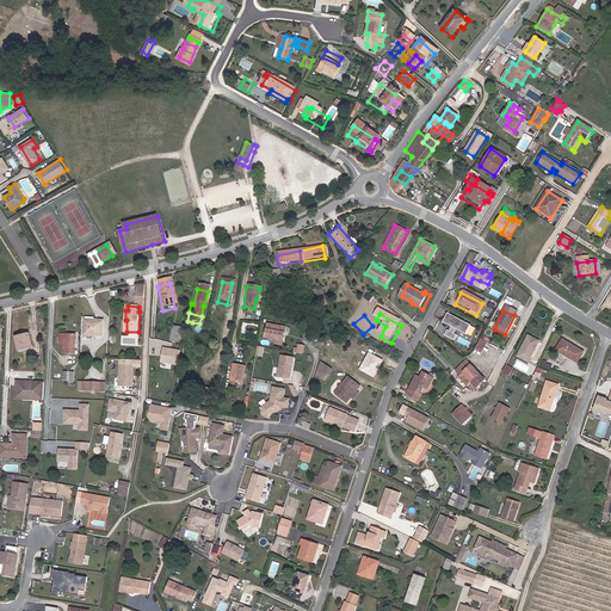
[(468,327),(444,315),(440,325),(463,337),(468,327)]
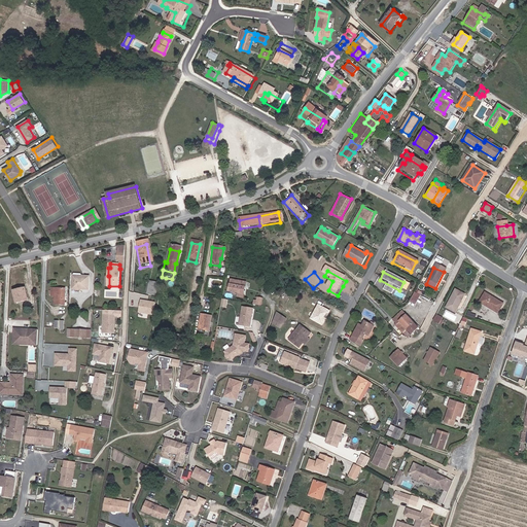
[(74,278),(73,289),(89,289),(90,276),(84,276),(83,275),(75,275),(74,276),(74,278)]
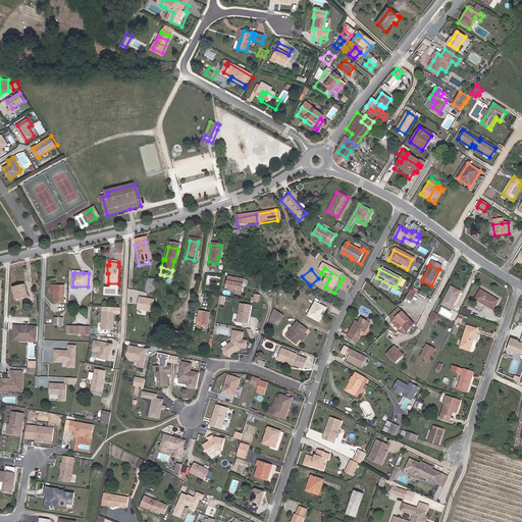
[(245,280),(230,277),(227,288),(237,290),(243,292),(245,280)]
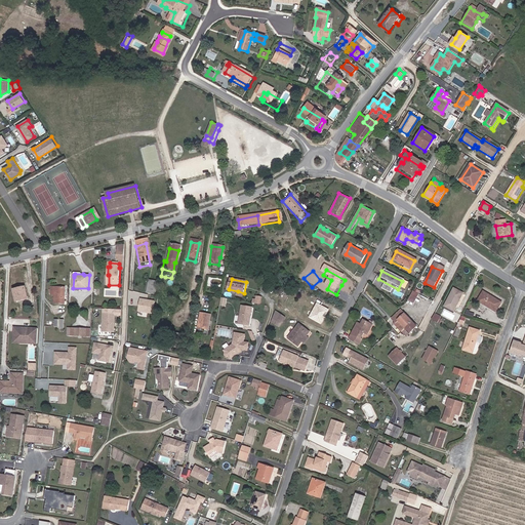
[(147,285),(145,296),(152,297),(154,286),(147,285)]
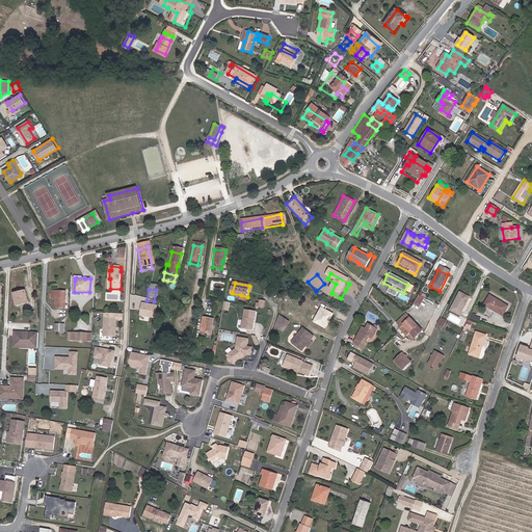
[(396,293),(387,289),(384,294),(394,298),(396,293)]
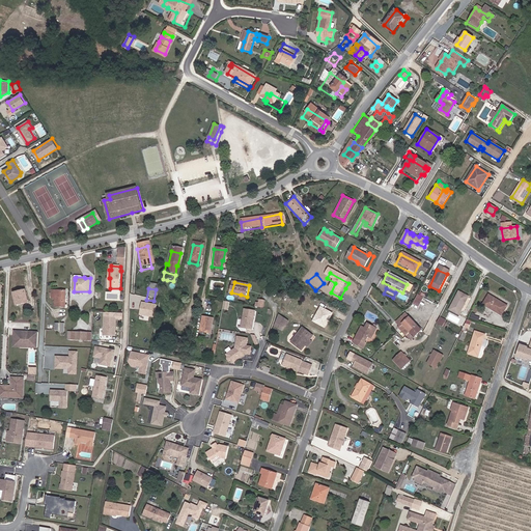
[(24,289),(12,292),(15,303),(27,301),(24,289)]
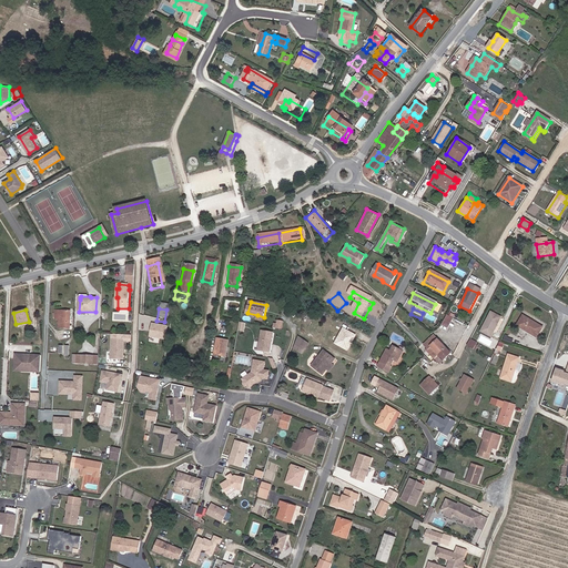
[(70,312),(56,312),(56,321),(59,321),(59,328),(70,328),(70,312)]
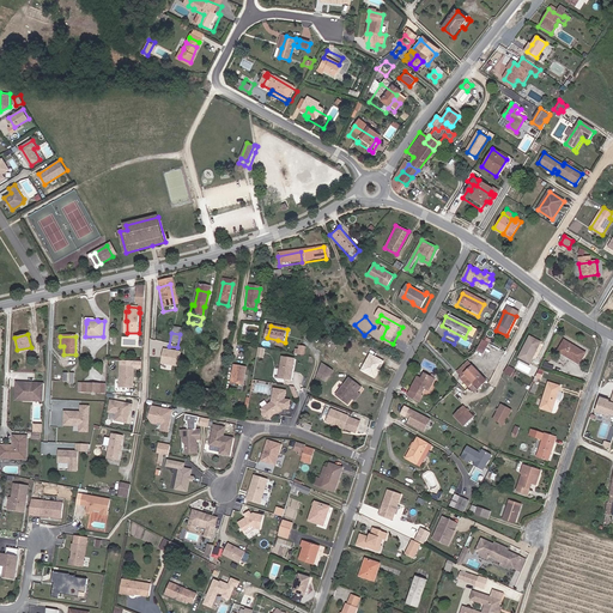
[(517,360),(529,365),(540,345),(528,339),(517,360)]
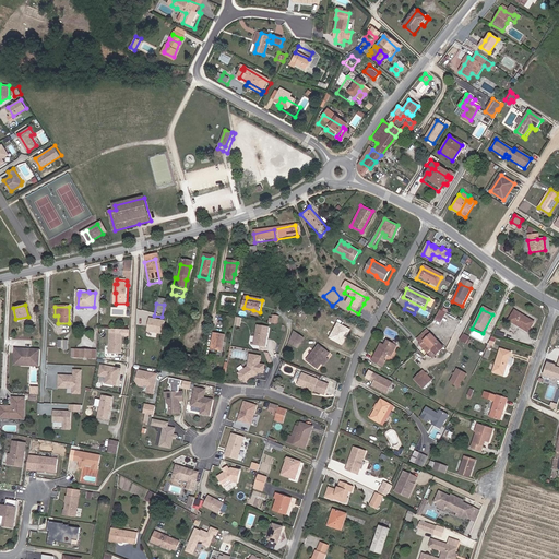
[(437,314),(431,323),(437,325),(441,317),(437,314)]
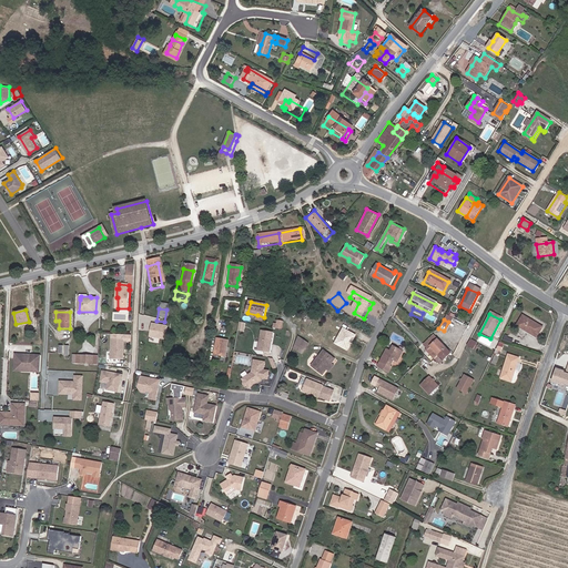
[(514,330),(534,341),(539,331),(520,320),(514,330)]
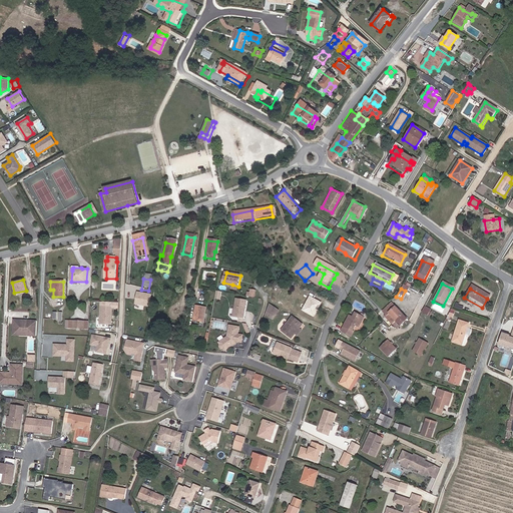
[(150,306),(152,293),(136,291),(135,304),(150,306)]
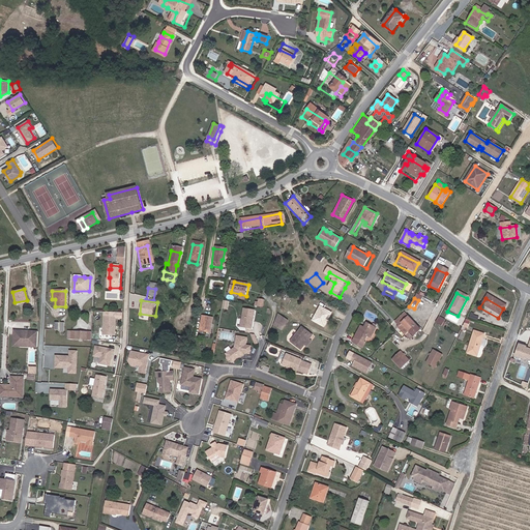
[(245,310),(241,328),(252,330),(256,312),(245,310)]
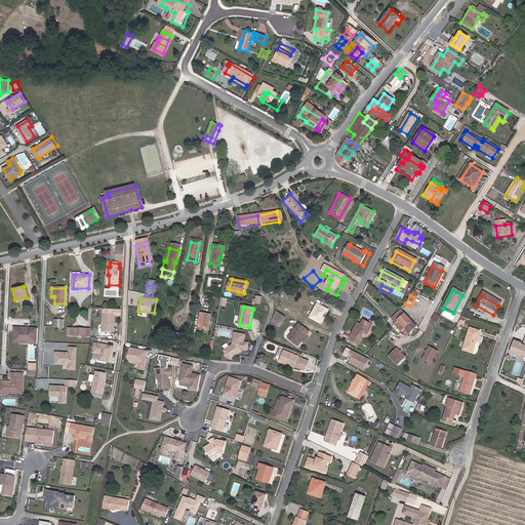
[(318,308),(310,321),(321,328),(329,315),(318,308)]
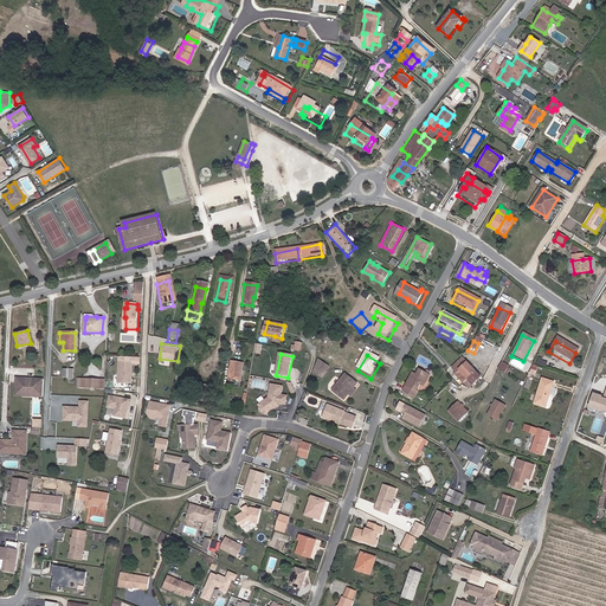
[(131,385),(133,361),(117,360),(116,384),(131,385)]
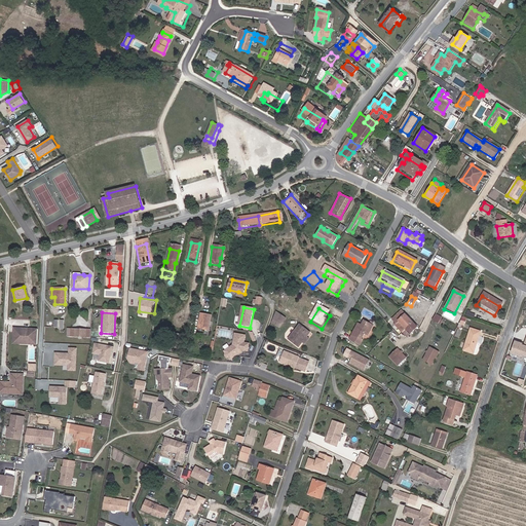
[(198,328),(208,330),(209,321),(211,322),(212,315),(200,313),(198,328)]
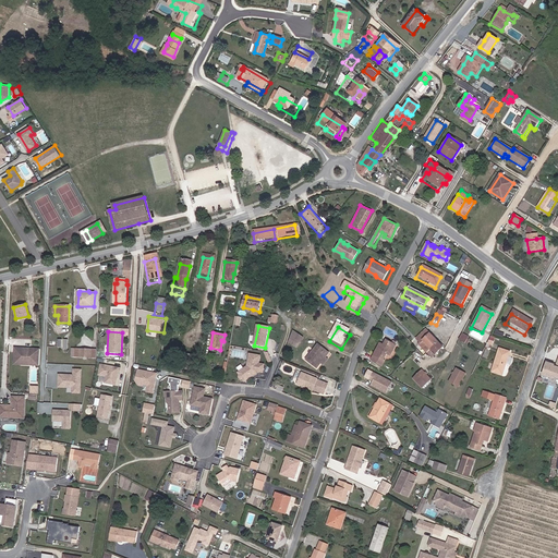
[(296,338),(293,343),(301,349),(305,343),(296,338)]
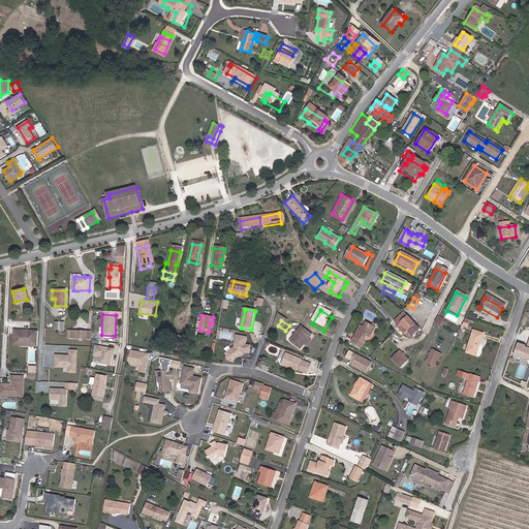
[(407,335),(413,329),(406,321),(396,331),(403,339),(407,335)]
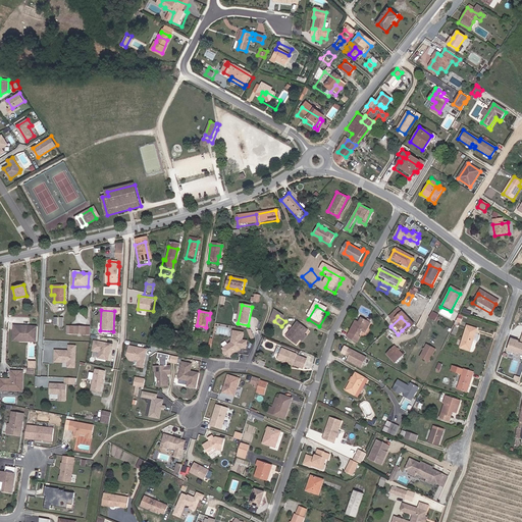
[(357,320),(355,323),(354,326),(350,324),(343,337),(353,342),(357,332),(361,334),(367,323),(362,321),(362,322),(357,320)]
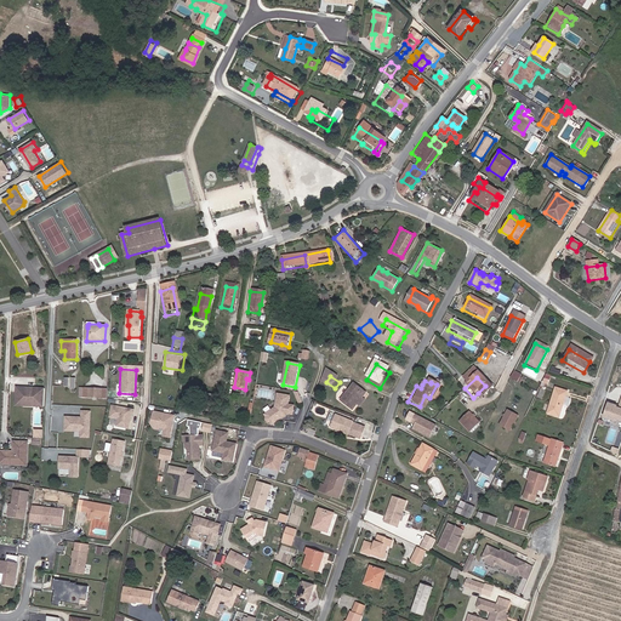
[(485,386),(478,393),(484,399),(491,392),(485,386)]
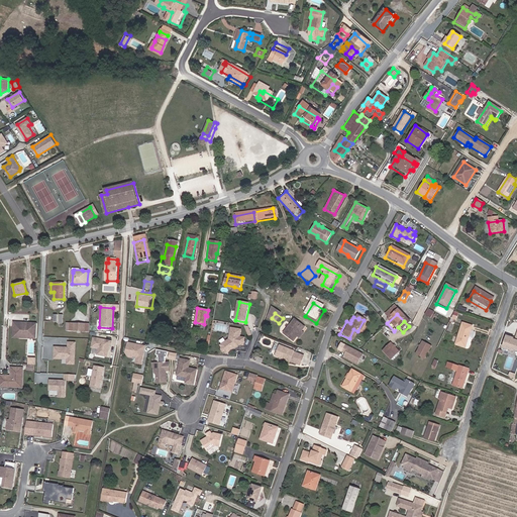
[(34,323),(11,322),(10,334),(33,334),(34,323)]
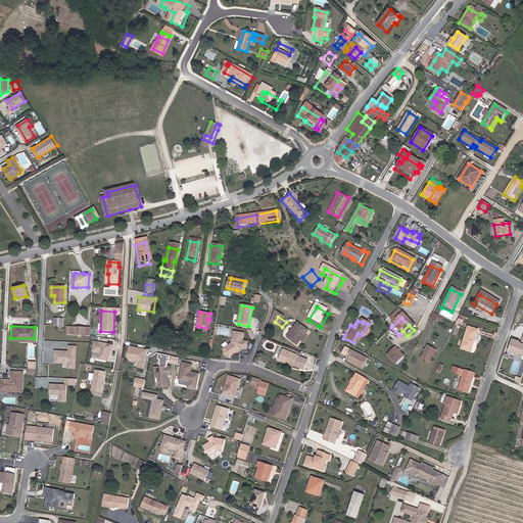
[(302,342),(306,337),(304,333),(306,331),(299,326),(288,340),(298,347),(302,342)]
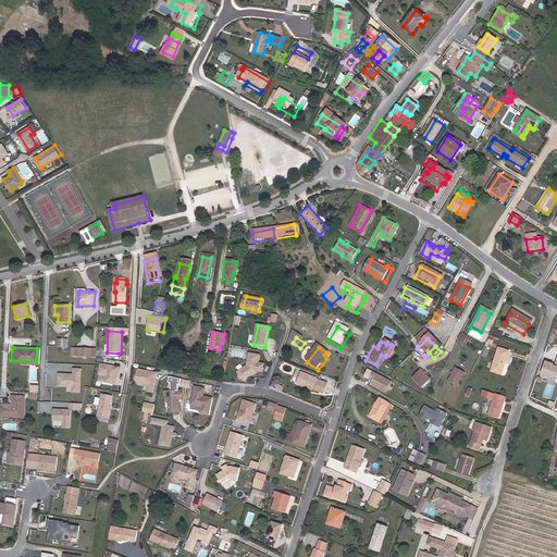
[(489,374),(498,378),(506,354),(496,350),(489,374)]
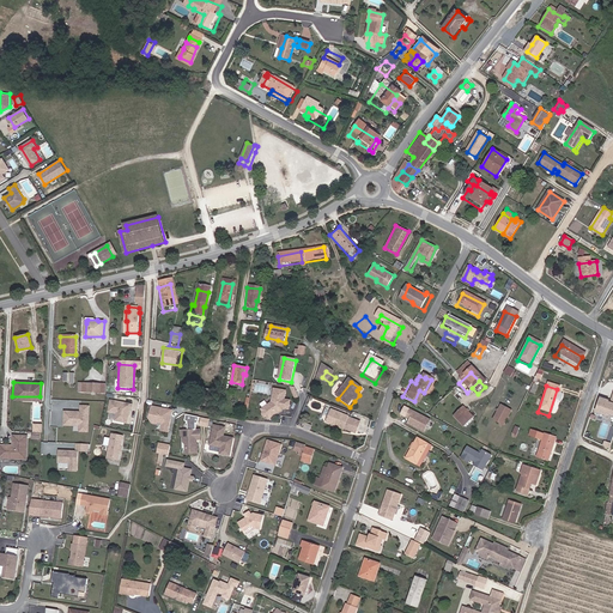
[(273,402),(262,410),(265,412),(263,414),(265,417),(268,417),(269,419),(284,410),(284,408),(290,410),(291,401),(285,400),(287,392),(275,389),(273,402)]
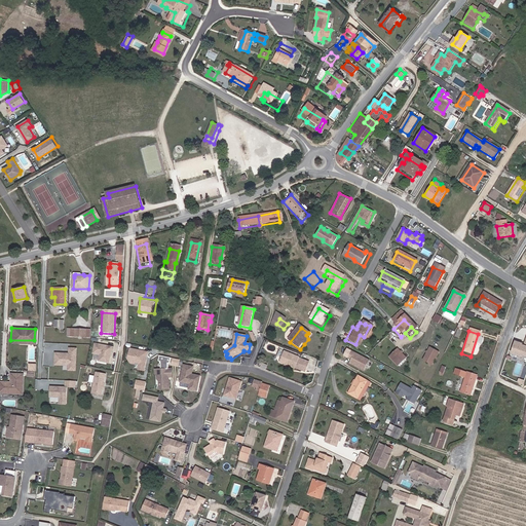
[(525,335),(523,344),(515,341),(510,353),(525,359),(525,335)]
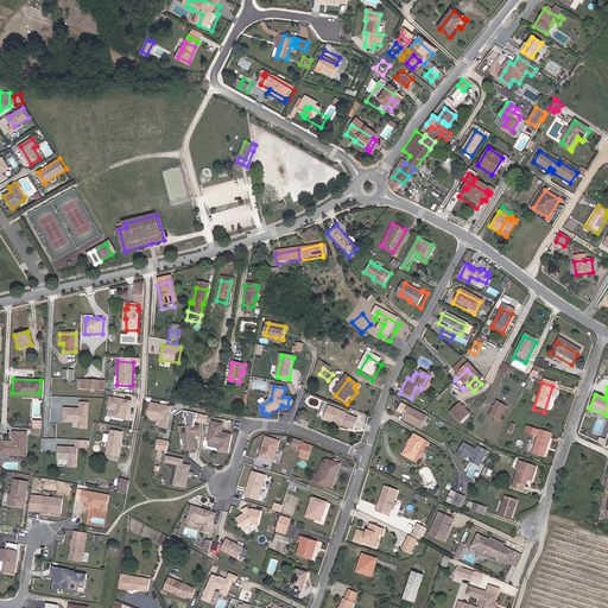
[(198,391),(197,403),(210,404),(210,392),(198,391)]
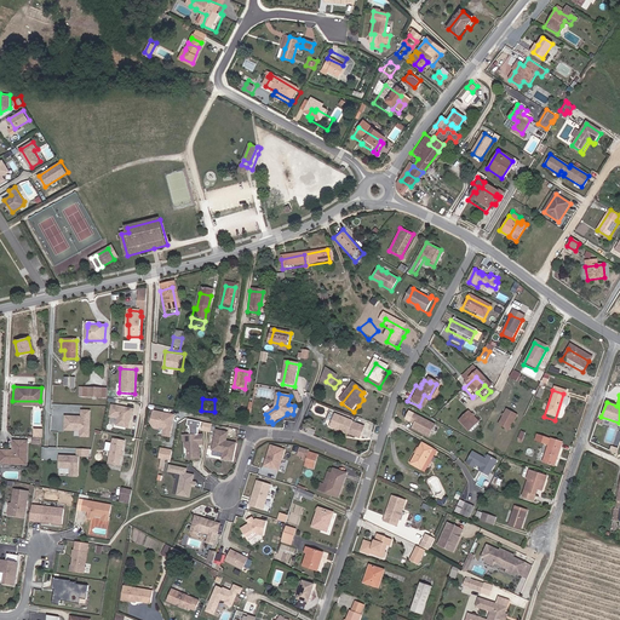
[(135,409),(112,405),(109,418),(115,419),(114,426),(131,430),(135,409)]
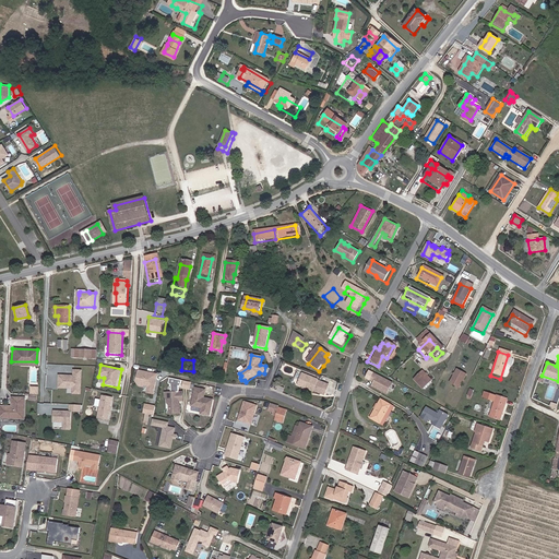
[(81,394),(81,370),(72,369),(72,376),(58,375),(57,389),(71,390),(70,394),(81,394)]
